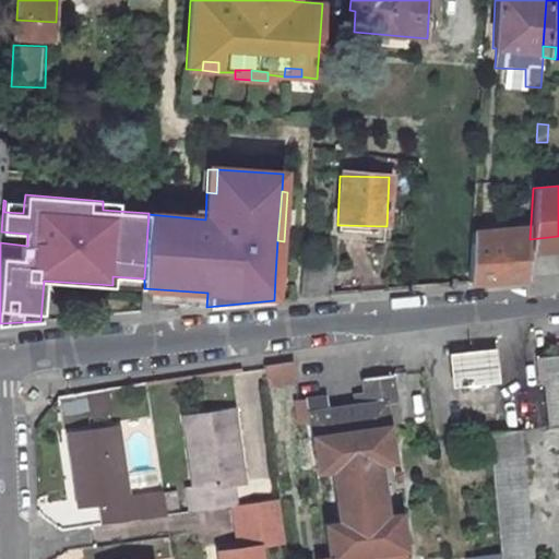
[(24,202),(6,201),(4,212),(23,213),(24,202)]
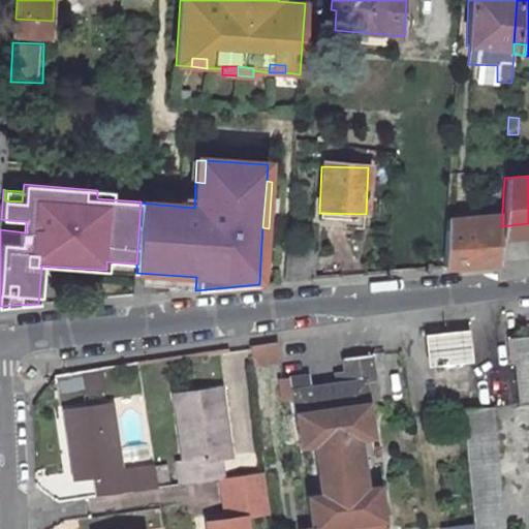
[(97,198),(111,199),(112,190),(97,190),(97,198)]
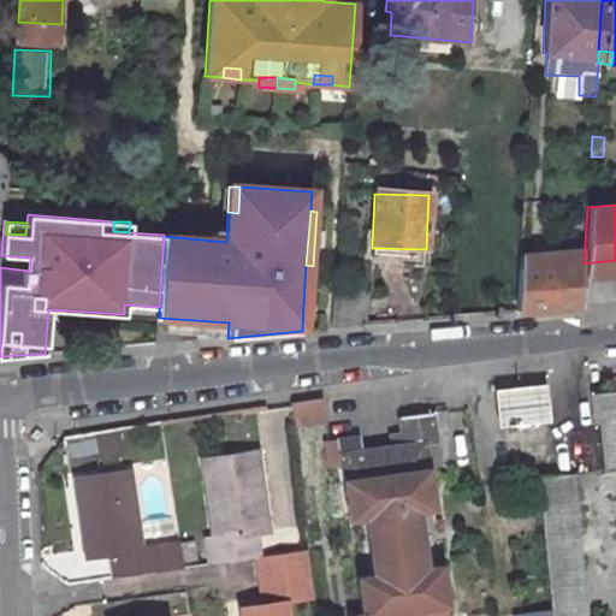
[(402,268),(422,270),(424,249),(374,248),(374,259),(403,260),(402,268)]
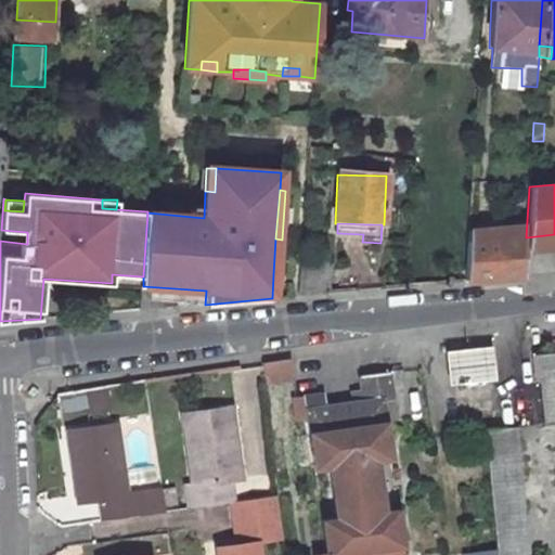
[(554,234),(526,237),(525,249),(554,246),(554,234)]
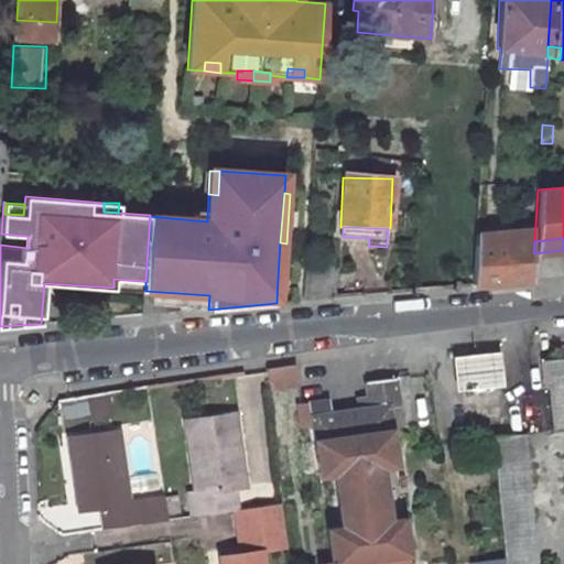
[(534,241),(477,245),(475,285),(532,281),(533,253),(534,241)]
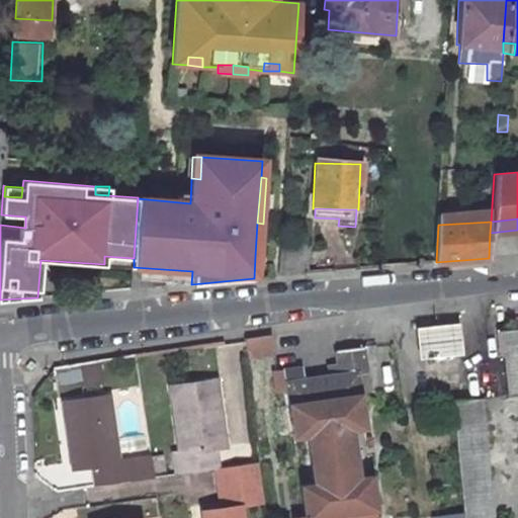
[(104,256),(104,264),(134,267),(134,258),(104,256)]
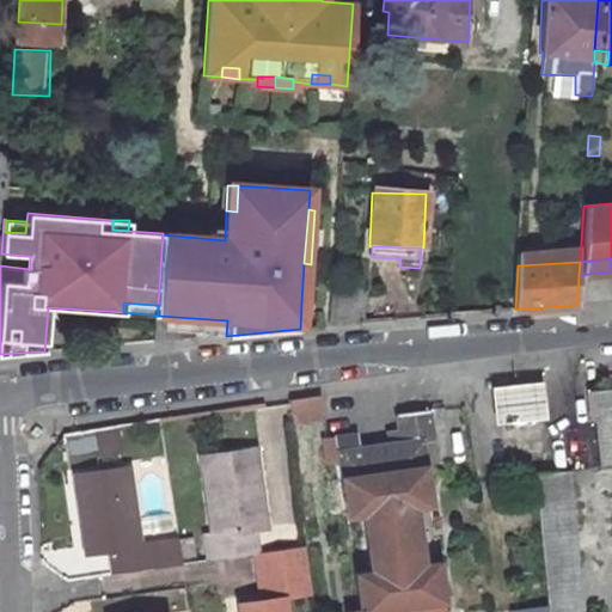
[(597,417),(601,469),(611,467),(611,387),(589,391),(592,417),(597,417)]
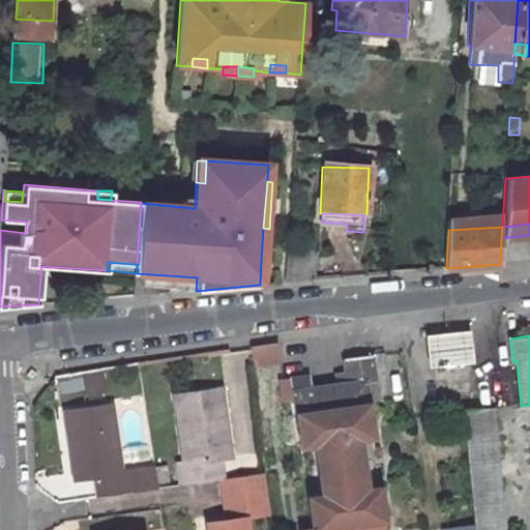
[(252,347),(254,365),(281,362),(278,344),(252,347)]
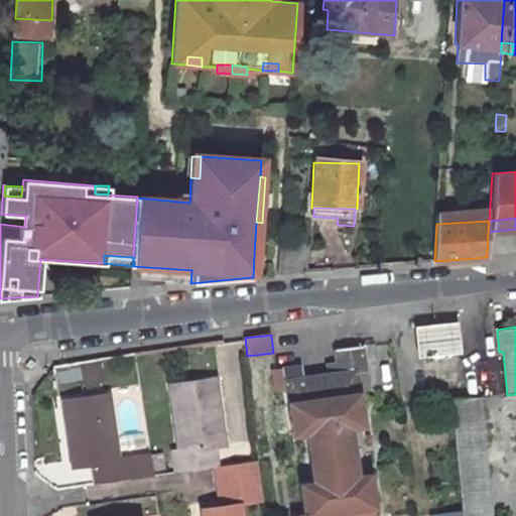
[(329,378),(305,381),(304,370),(273,374),(276,394),(286,392),(293,437),(306,435),(311,482),(299,484),(303,515),(297,515),(376,515),(370,475),(358,477),(351,429),(363,427),(356,375),(366,374),(362,353),(350,354),(336,356),(337,366),(327,367),(329,378)]
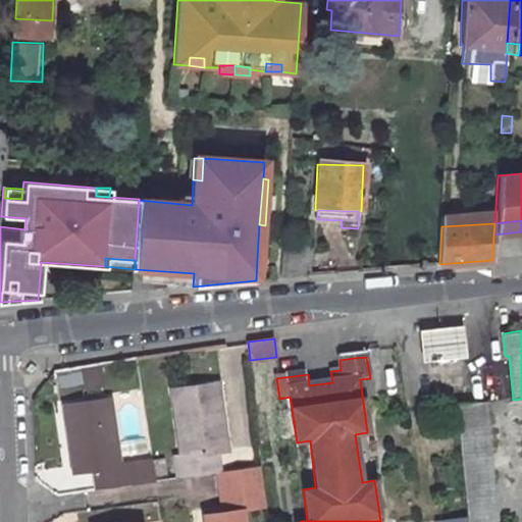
[(219,382),(173,389),(183,457),(169,459),(171,478),(210,472),(208,452),(221,450),(217,419),(224,418),(219,382)]
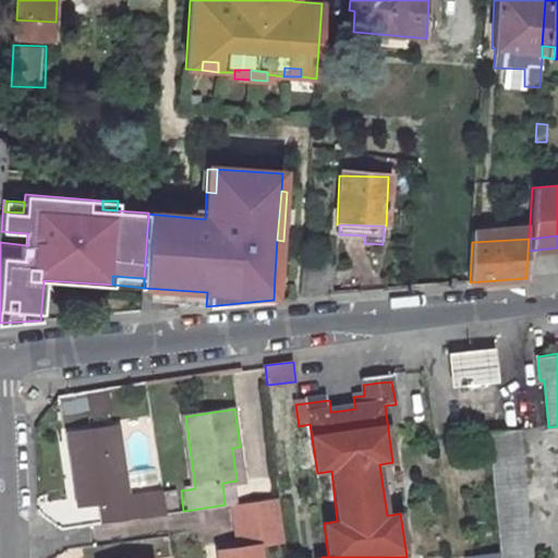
[(120,425),(80,431),(84,470),(75,470),(80,506),(104,502),(107,523),(148,517),(145,496),(131,498),(120,425)]
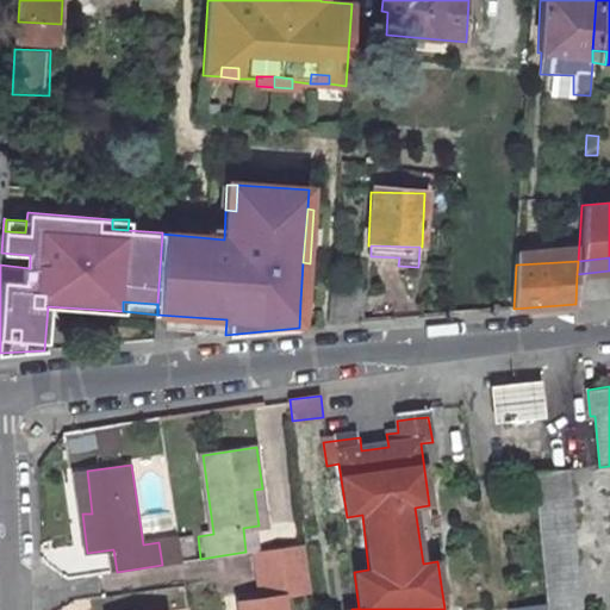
[(87,471),(76,473),(82,514),(92,514),(87,471)]
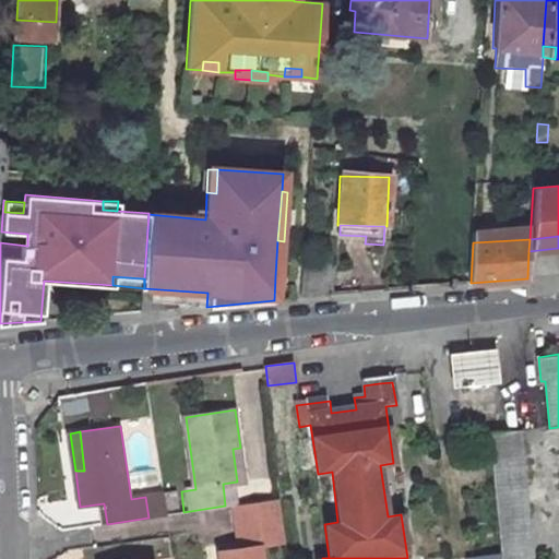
[(533,558),(521,431),(489,435),(500,558),(533,558)]
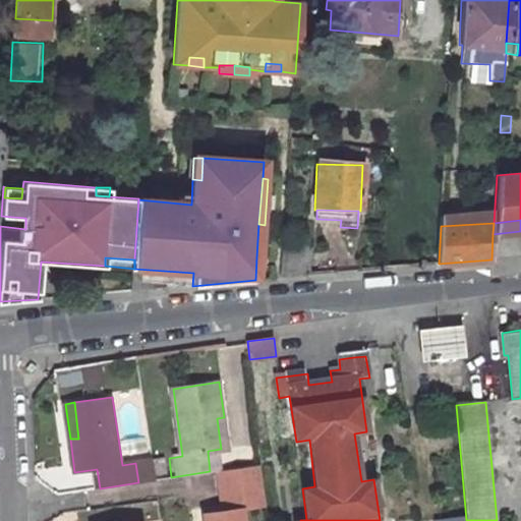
[(217,418),(221,449),(228,448),(224,417),(217,418)]
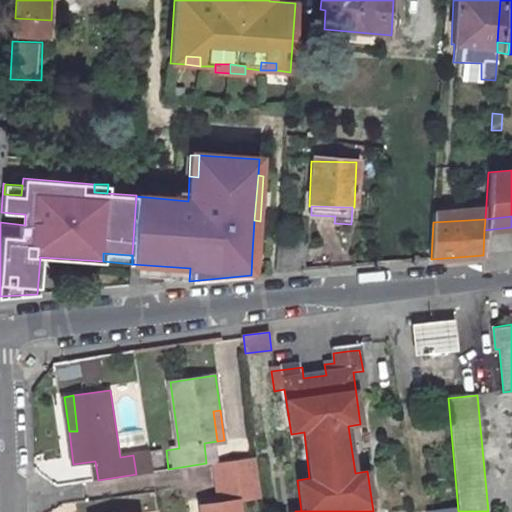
[(152,472),(149,453),(149,452),(133,455),(136,474),(152,472)]
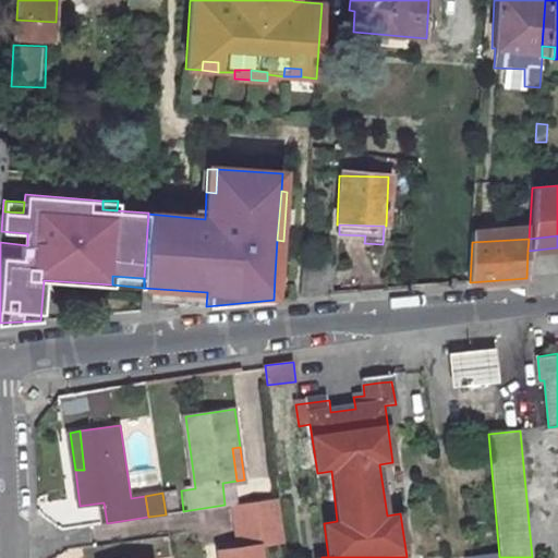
[(233,504),(242,544),(270,541),(284,540),(277,497),(233,504)]
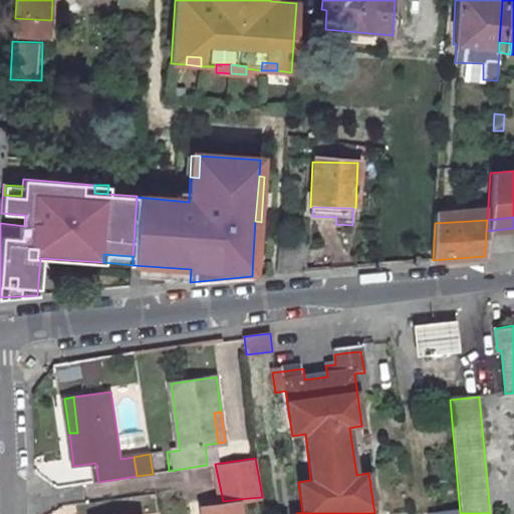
[(74,481),(93,479),(91,464),(73,466),(74,481)]
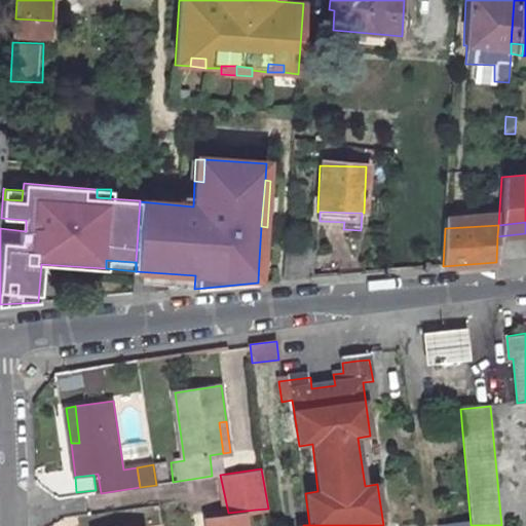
[(208,516),(209,525),(256,525),(255,510),(228,513),(208,516)]
